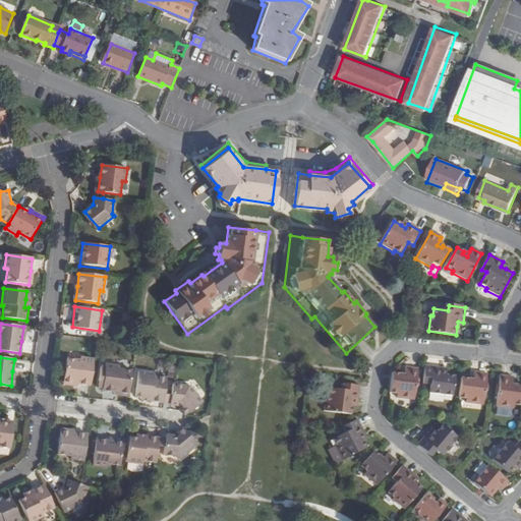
[(90,386),(94,360),(79,358),(79,361),(65,359),(62,382),(77,384),(90,386)]
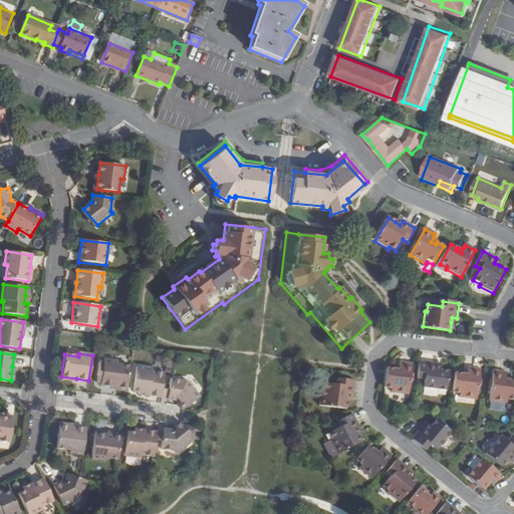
[(126,390),(130,367),(116,365),(116,362),(103,360),(103,362),(99,361),(97,375),(101,376),(100,383),(100,386),(112,388),(126,390)]
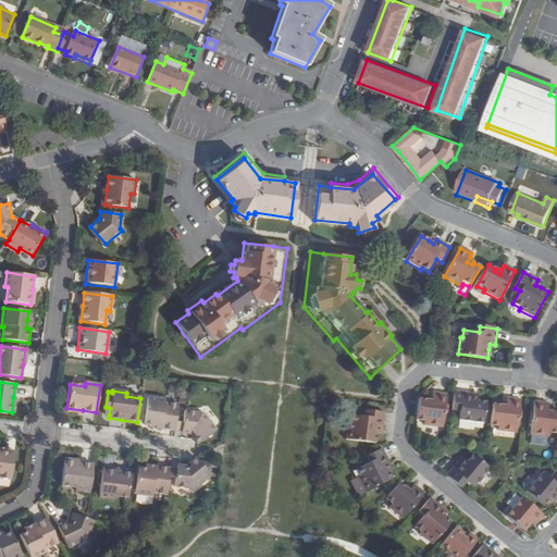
[(454,396),(450,415),(457,416),(455,430),(463,431),(462,434),(480,436),(484,407),(474,405),(469,405),(470,399),(454,396)]
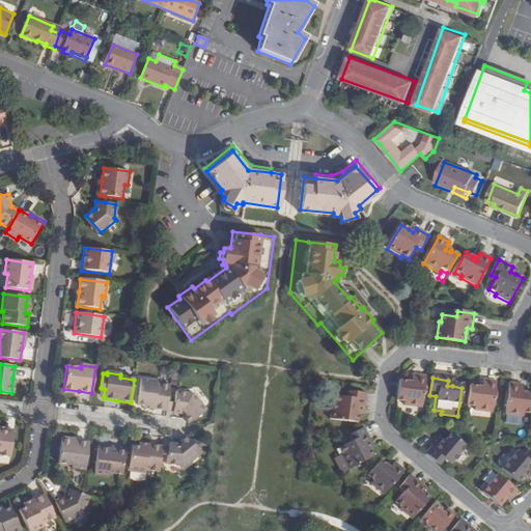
[(168,402),(170,387),(158,386),(158,382),(140,380),(138,403),(145,404),(152,406),(152,410),(167,412),(168,402)]
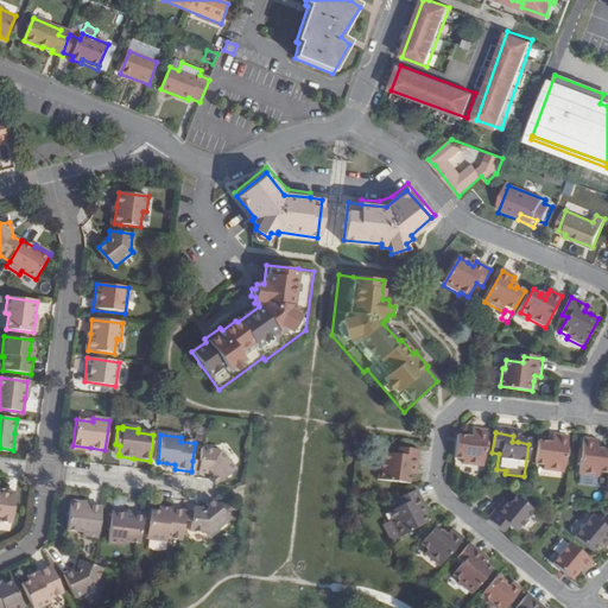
[(456,443),(454,467),(462,468),(462,473),(482,476),(487,439),(473,437),(472,443),(470,448),(466,447),(466,444),(456,443)]
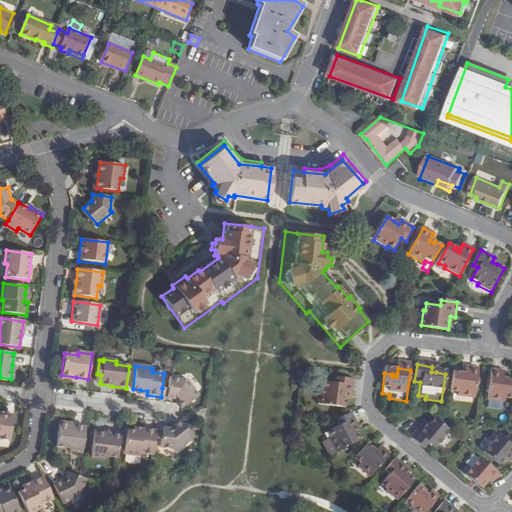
[(453,369),(449,399),(462,401),(463,397),(476,399),(478,380),(466,378),(466,380),(461,379),(461,376),(462,370),(453,369)]
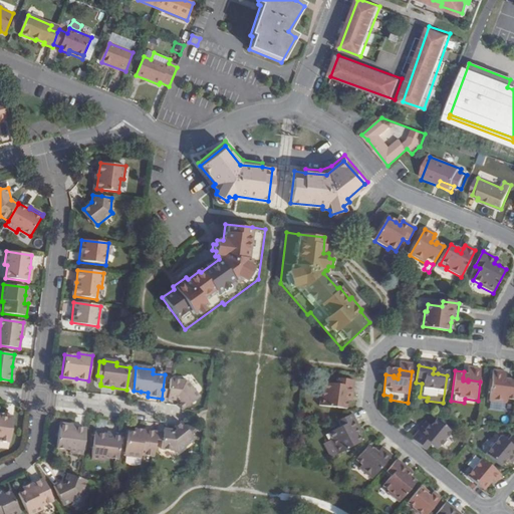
[(355,374),(339,372),(338,379),(324,377),(323,387),(320,387),(319,401),(347,404),(347,395),(348,391),(353,391),(355,374)]
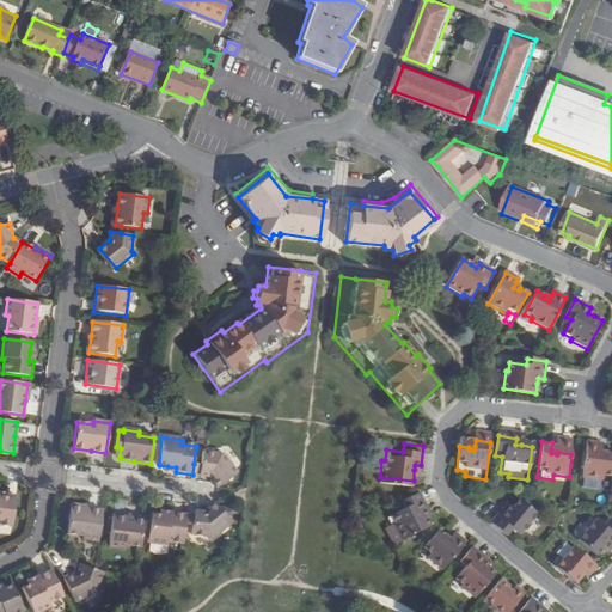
[(611,488),(611,475),(611,451),(605,451),(605,457),(604,461),(599,460),(599,458),(583,457),(580,478),(595,481),(595,485),(611,488)]
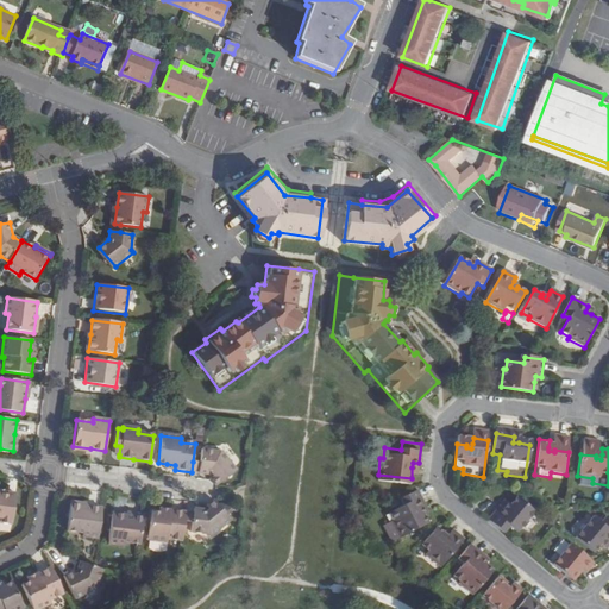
[(211,479),(217,488),(237,472),(221,452),(218,456),(202,453),(201,462),(199,473),(199,477),(209,478),(211,479)]
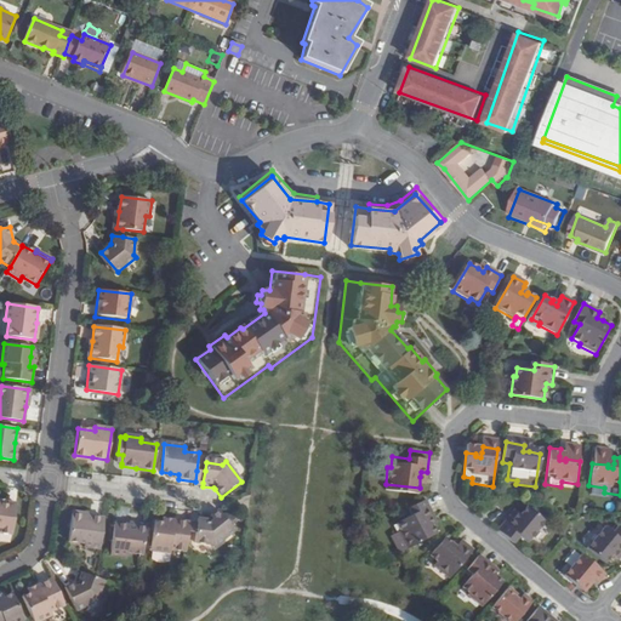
[(425,501),(408,511),(411,518),(396,525),(400,535),(398,537),(404,551),(436,536),(432,527),(428,522),(434,518),(425,501)]
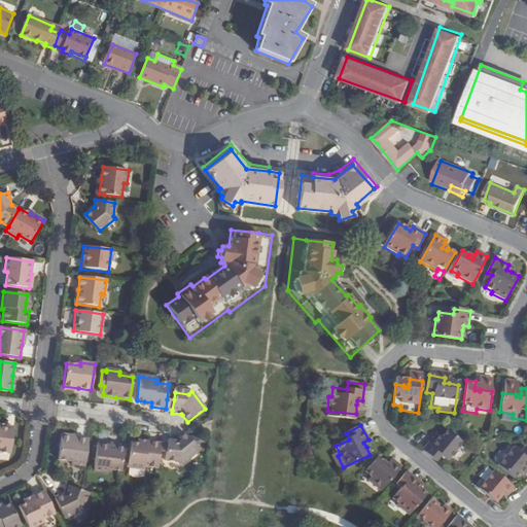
[(0,427),(0,426),(0,453),(10,455),(13,428),(7,427),(6,429),(0,427)]
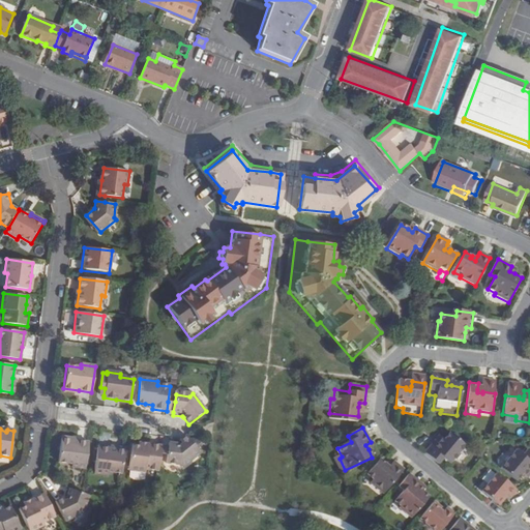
[(434,442),(423,453),(437,465),(441,461),(447,466),(463,447),(447,435),(441,441),(438,445),(434,442)]
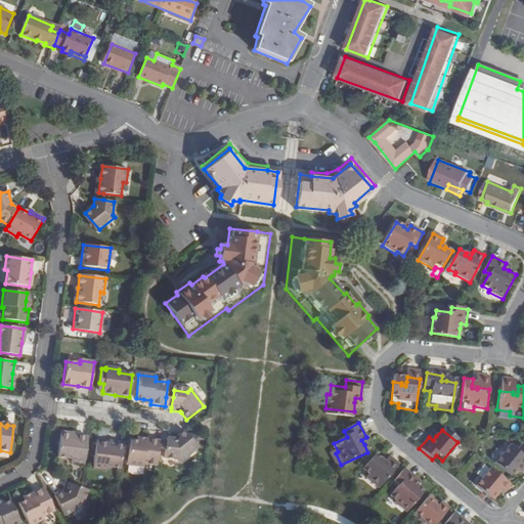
[(199,449),(184,432),(179,437),(177,439),(167,438),(167,443),(166,451),(165,459),(181,461),(182,463),(199,449)]
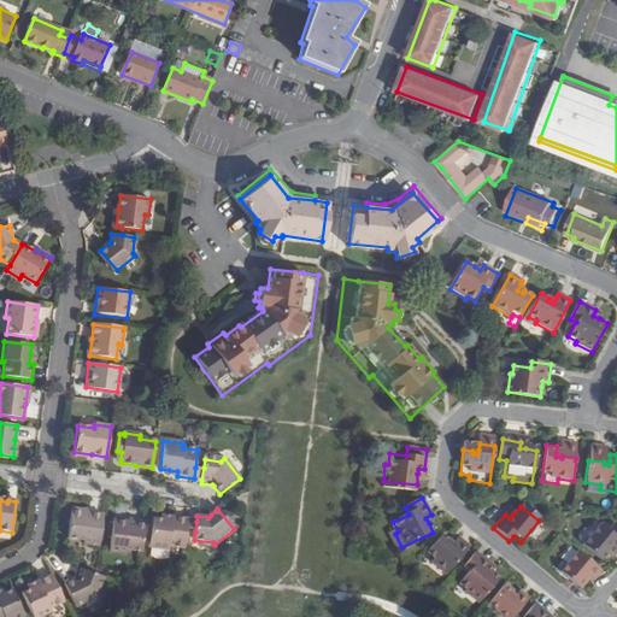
[(83,545),(99,547),(103,517),(89,515),(71,512),(68,540),(83,541),(83,545)]
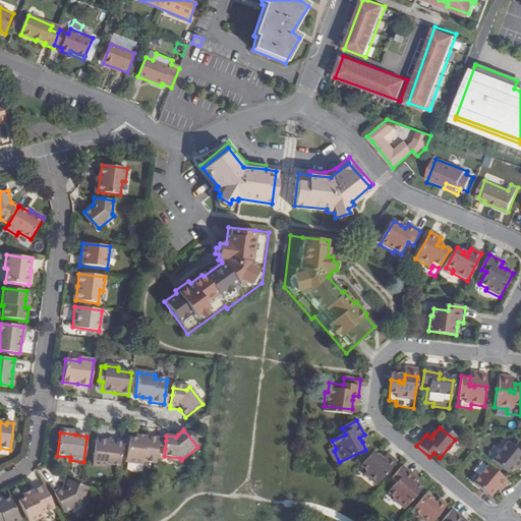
[(143,462),(156,464),(158,448),(159,440),(146,438),(145,442),(136,441),(129,440),(126,463),(143,465),(143,462)]
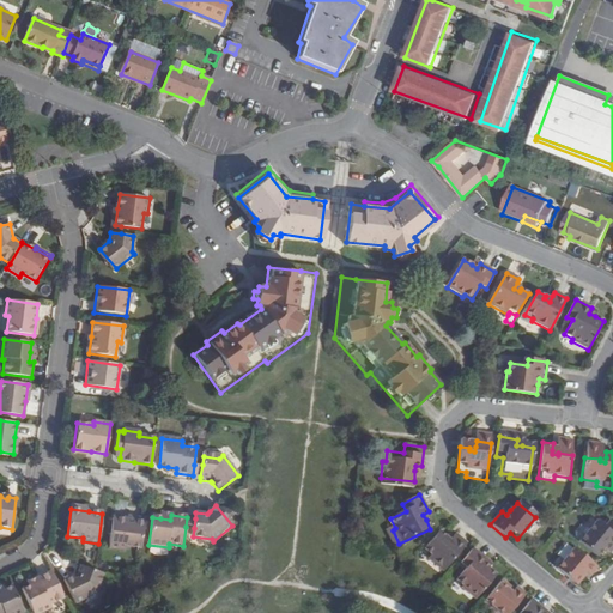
[(593,556),(600,546),(604,542),(608,546),(612,540),(612,526),(606,520),(600,526),(588,515),(581,522),(578,520),(566,533),(593,556)]
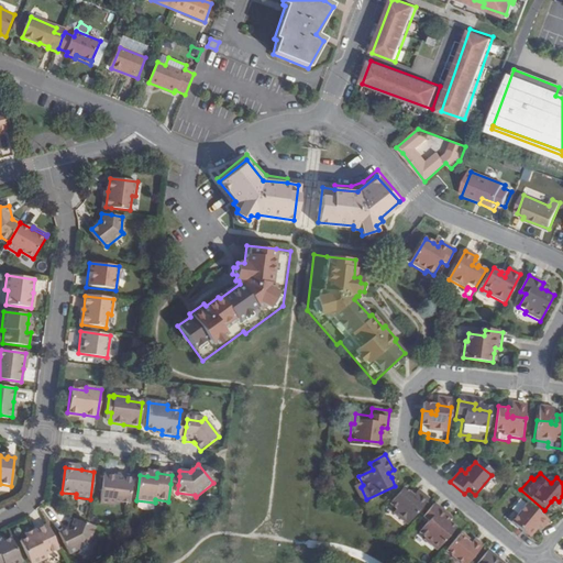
[(114,503),(129,504),(132,479),(117,478),(103,476),(99,504),(113,506),(114,503)]
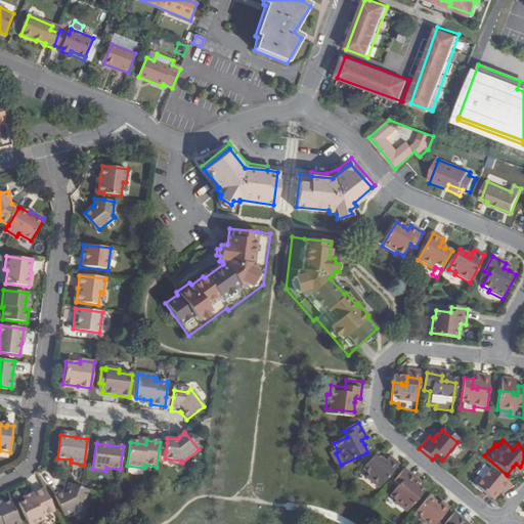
[(341,465),(336,453),(330,456),(335,468),(341,465)]
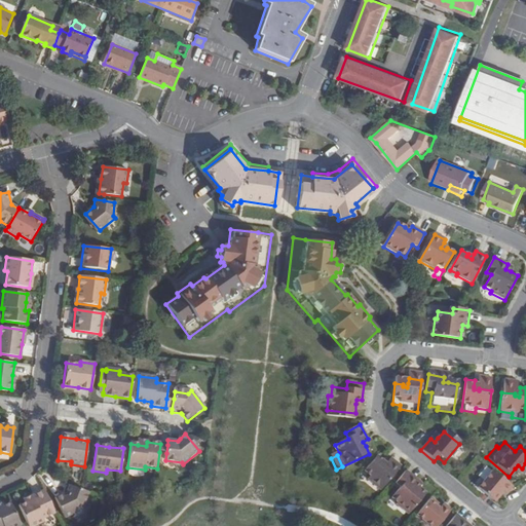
[(376,457),(363,473),(368,478),(366,482),(379,492),(400,468),(389,460),(386,464),(384,467),(379,464),(381,462),(376,457)]
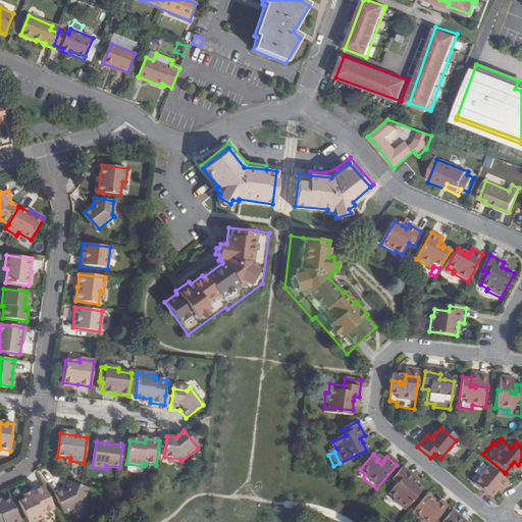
[(503,493),(510,485),(489,468),(474,486),(488,500),(498,489),(500,491),(503,493)]
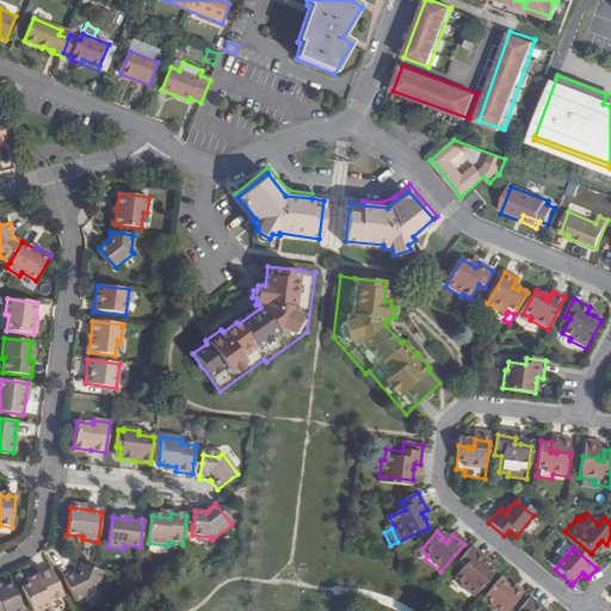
[(470,549),(456,565),(463,571),(452,582),(460,588),(458,591),(473,602),(493,576),(486,571),(481,567),(485,561),(470,549)]
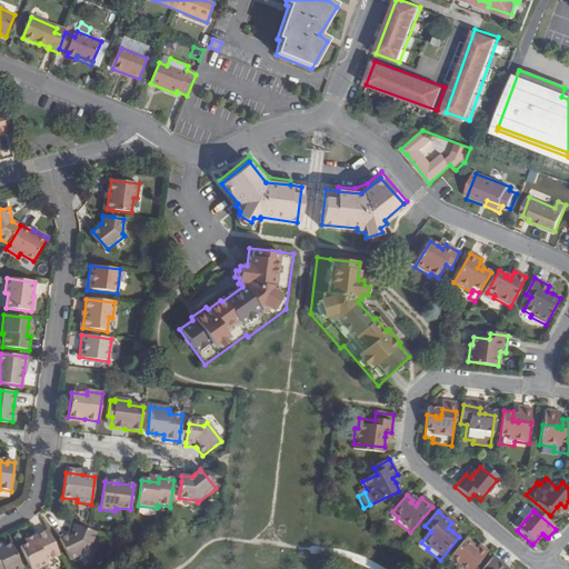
[(89,549),(95,533),(88,531),(75,527),(70,523),(66,536),(58,540),(69,561),(90,551),(89,549)]
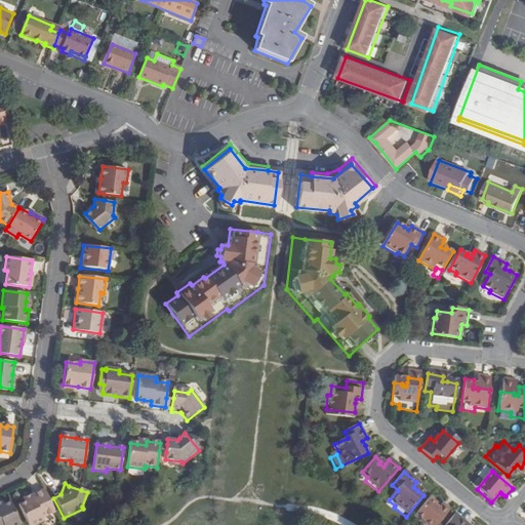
[(42,517),(53,512),(42,489),(30,496),(31,499),(24,502),(17,507),(27,524),(35,524),(44,521),(42,517)]
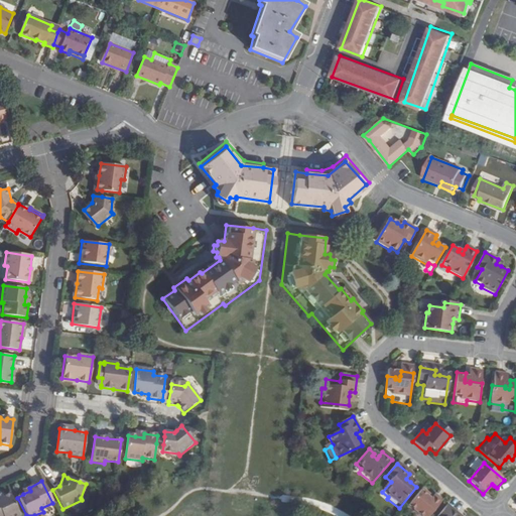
[(486,495),(494,486),(492,484),(483,494),(486,495)]
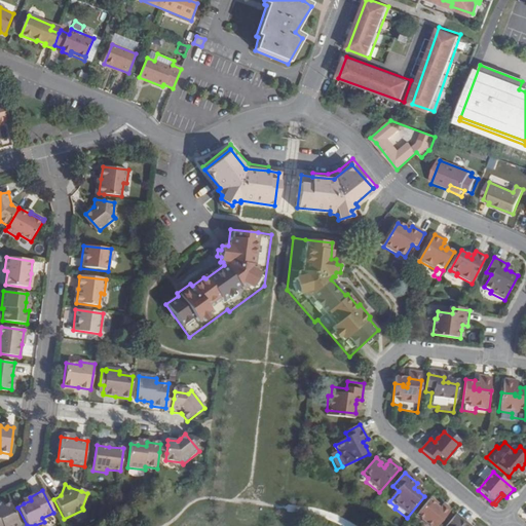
[(442,509),(430,499),(428,501),(440,511),(442,509)]
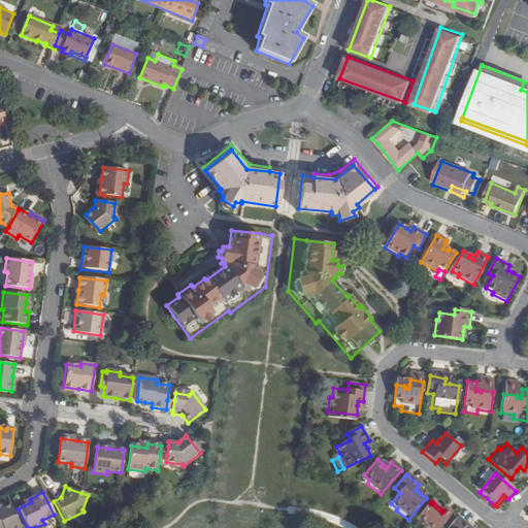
[(430,503),(418,519),(428,527),(441,527),(453,515),(446,508),(443,510),(441,513),(430,503)]
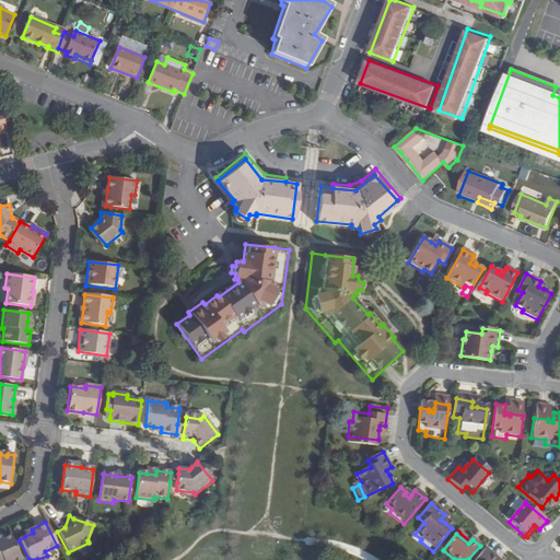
[(21,559),(11,537),(3,540),(0,541),(0,559),(21,559)]
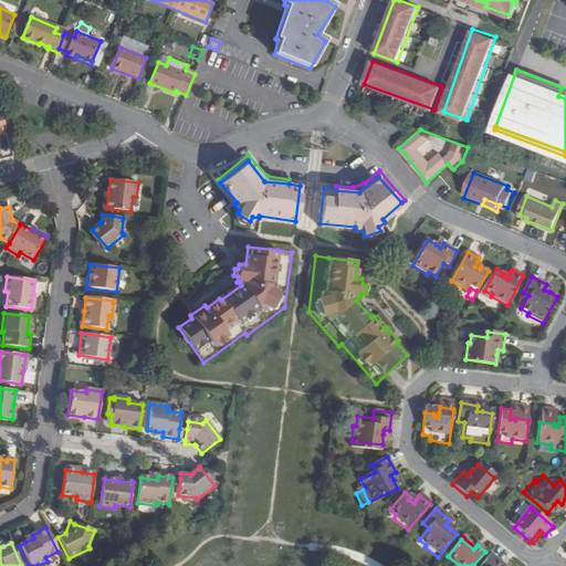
[(503,565),(491,556),(482,565),(503,565)]
